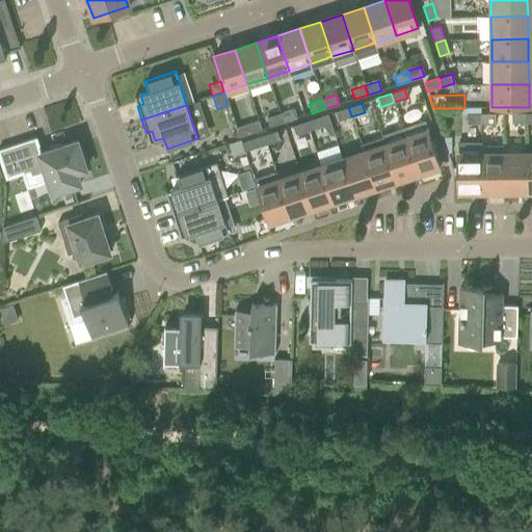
[(351,116),(348,107),(335,111),(338,121),(351,116)]
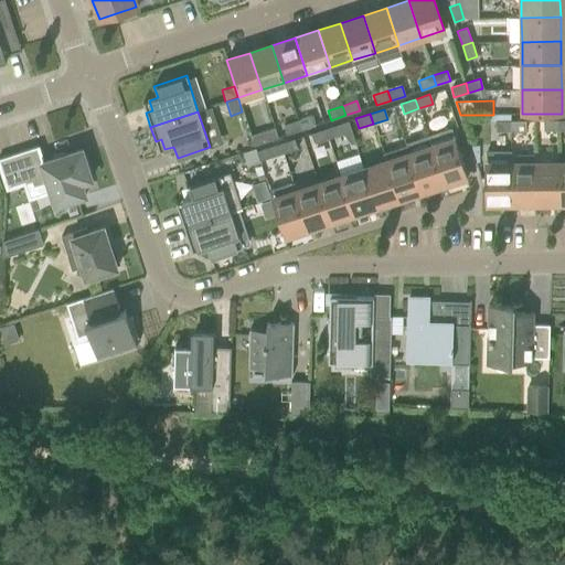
[(311,116),(298,120),(300,130),(315,126),(311,116)]
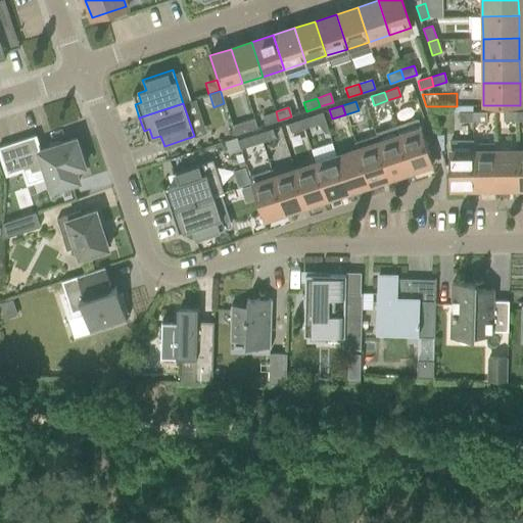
[(278,121),(276,111),(263,115),(265,125),(278,121)]
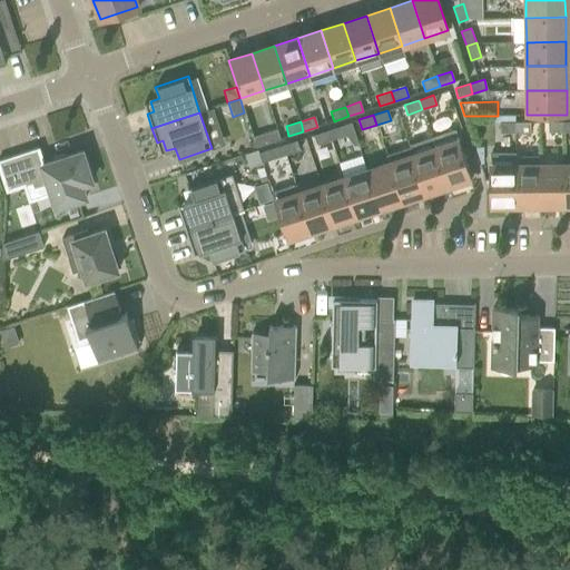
[(530,121),(514,123),(514,133),(530,133),(530,121)]
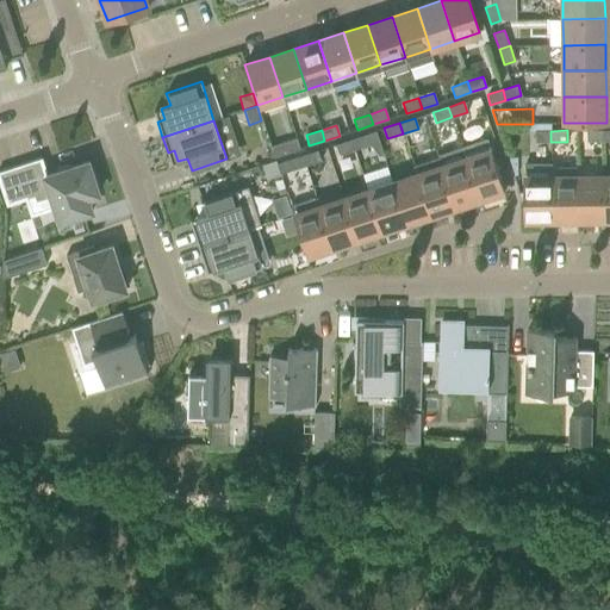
[(603,141),(602,130),(586,130),(586,141),(603,141)]
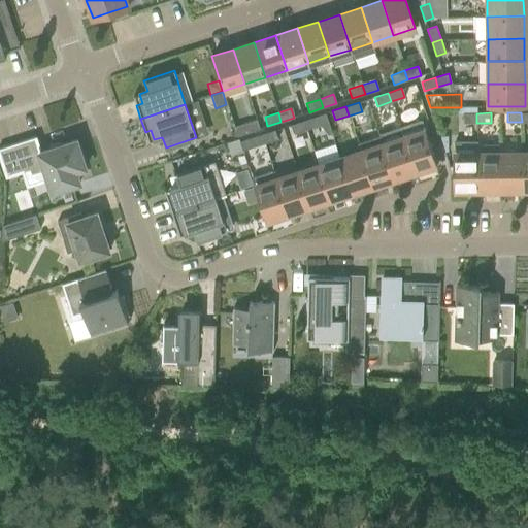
[(476,123),(476,113),(463,113),(463,123),(476,123)]
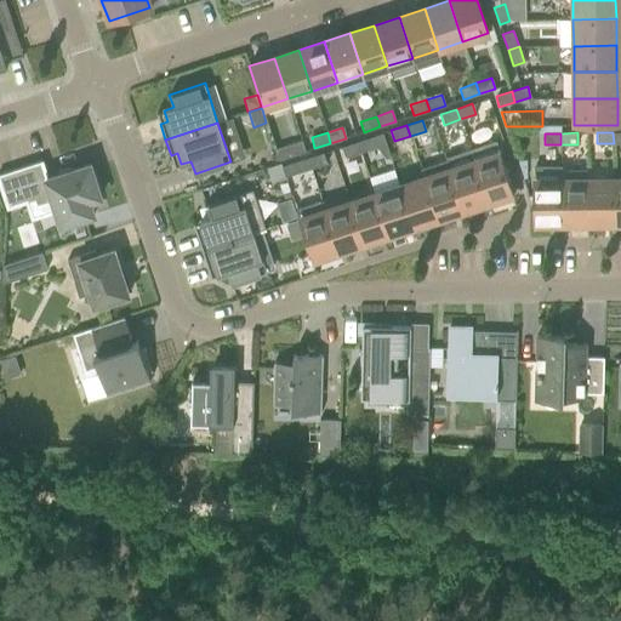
[(372,136),(357,142),(360,152),(376,147),(372,136)]
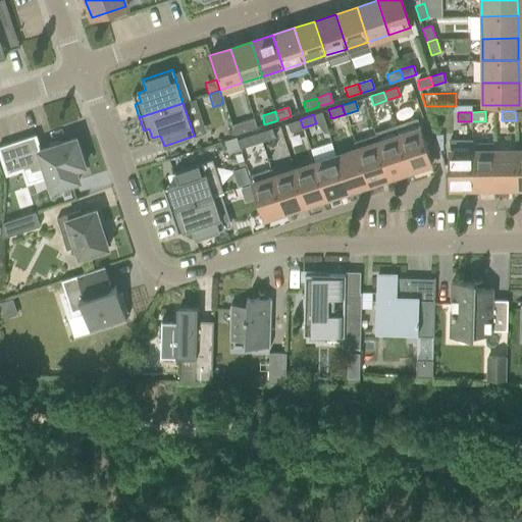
[(253,118),(231,125),(235,135),(256,127),(253,118)]
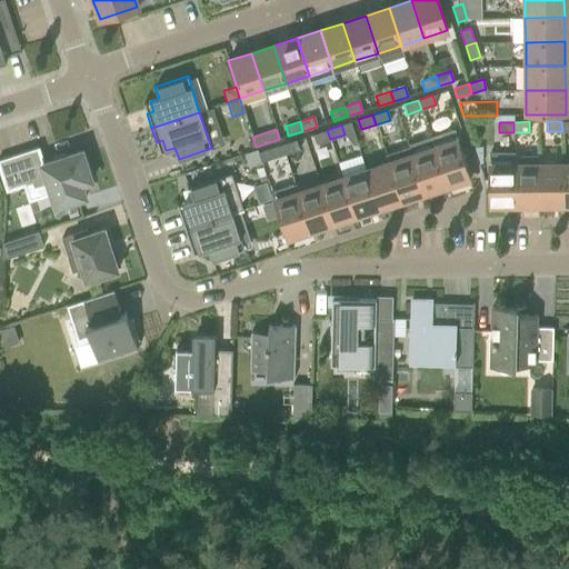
[(455,129),(430,137),(447,186),(470,178),(455,129)]
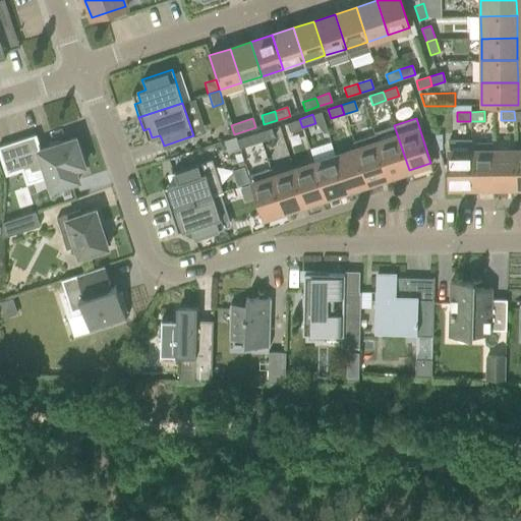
[(302,127),(299,119),(286,123),(289,132),(302,127)]
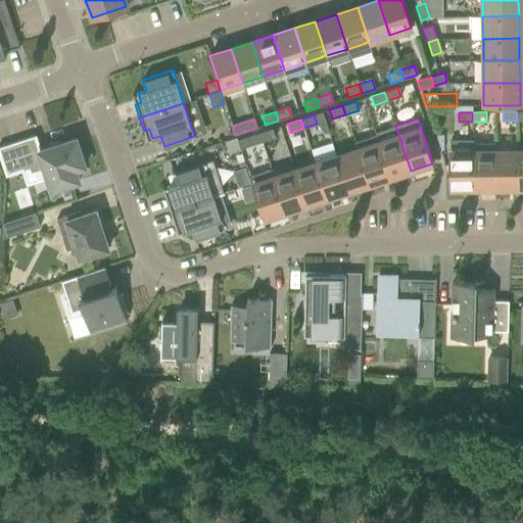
[(395,126),(375,133),(375,134),(376,134),(379,142),(378,143),(389,177),(411,171),(395,126)]
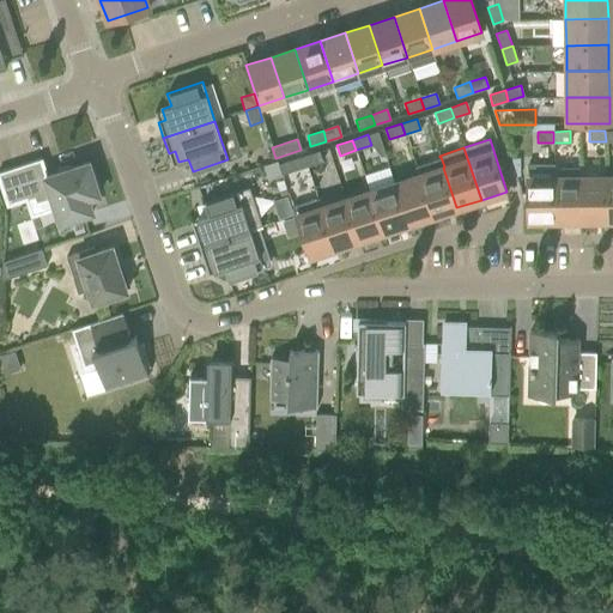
[(303,156),(307,167),(322,162),(319,151),(303,156)]
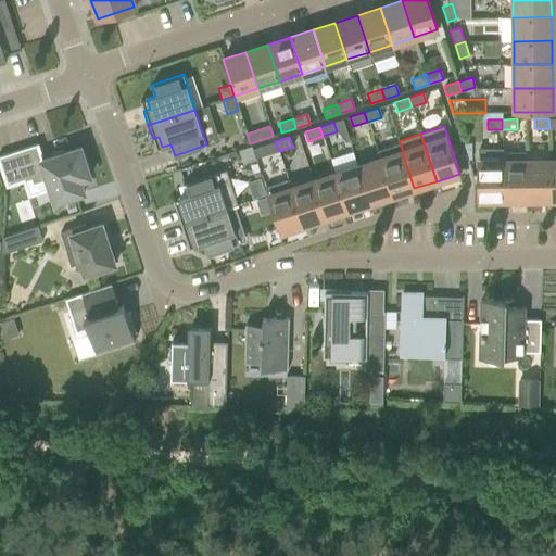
[(275,141),(261,147),(264,155),(278,151),(275,141)]
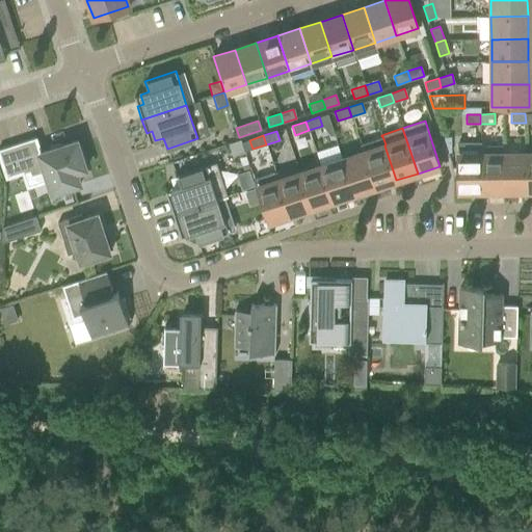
[(384,145),(386,144),(382,136),(381,136),(361,143),(364,152),(375,187),(396,180),(384,145)]
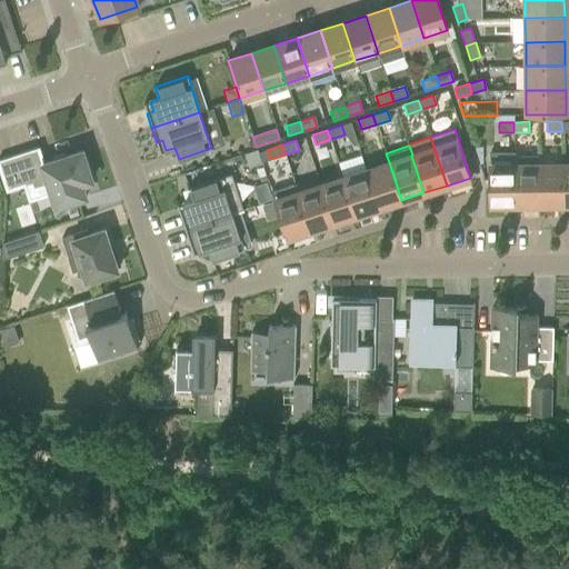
[(0,169),(7,190),(23,185),(32,182),(33,187),(48,182),(56,207),(86,197),(81,185),(91,181),(82,151),(43,163),(38,147),(0,159),(0,169)]
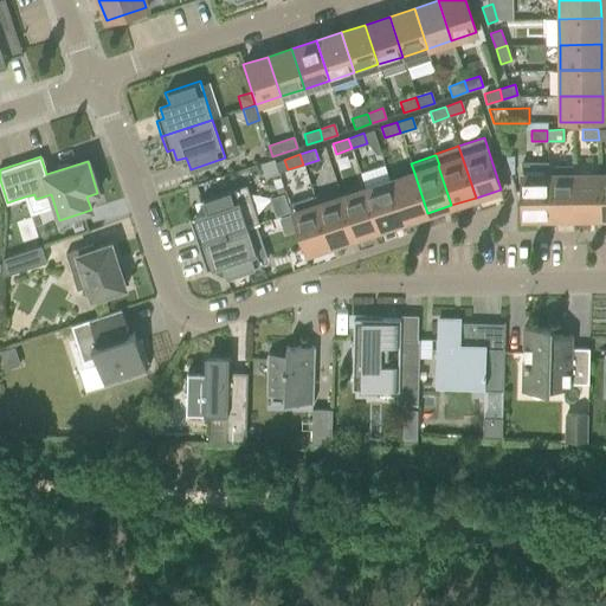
[(515,156),(504,156),(510,174),(515,174),(515,156)]
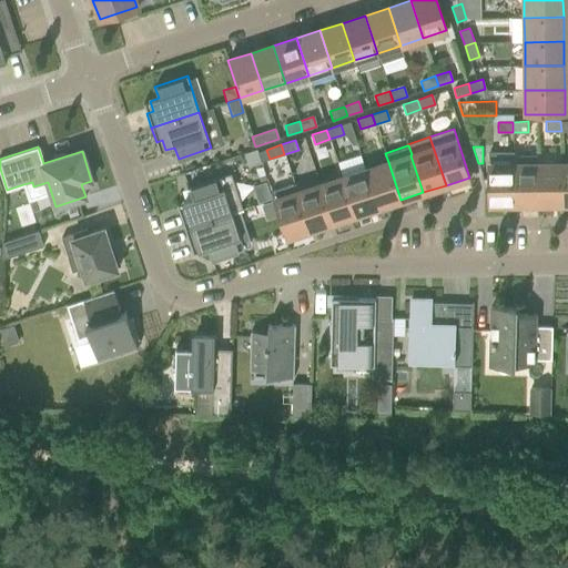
[(537,164),(538,164),(538,155),(513,155),(513,164),(514,164),(514,204),(538,204),(537,164)]
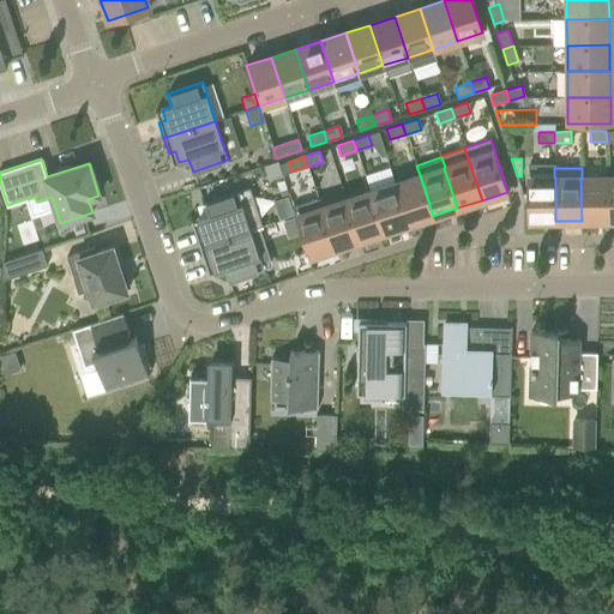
[(420,175),(395,184),(408,224),(433,216),(420,175)]
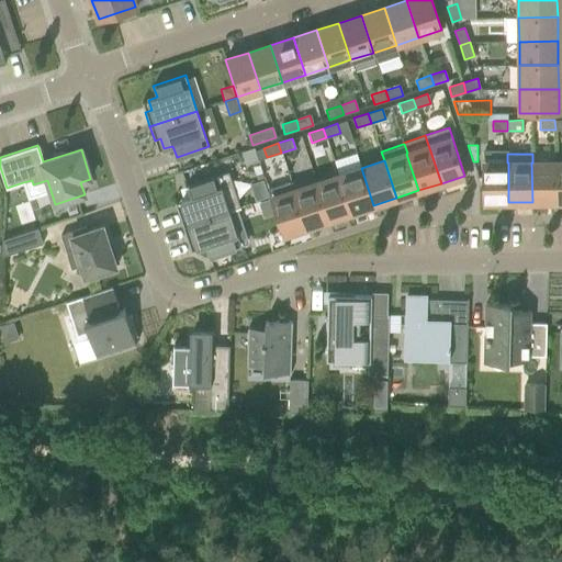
[(508,163),(507,163),(483,163),(483,202),(508,202),(508,163)]
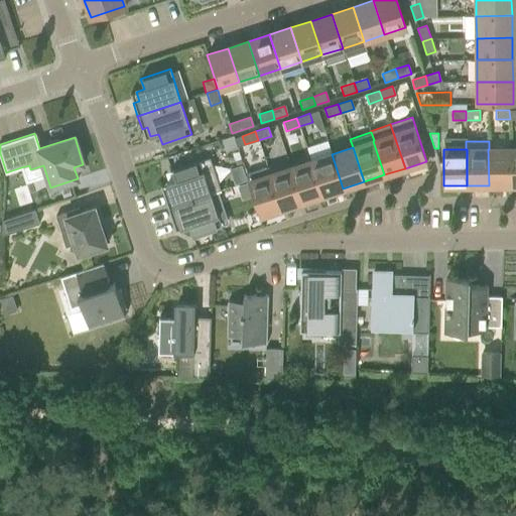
[(510,149),(489,149),(488,149),(489,185),(510,185),(510,149)]
